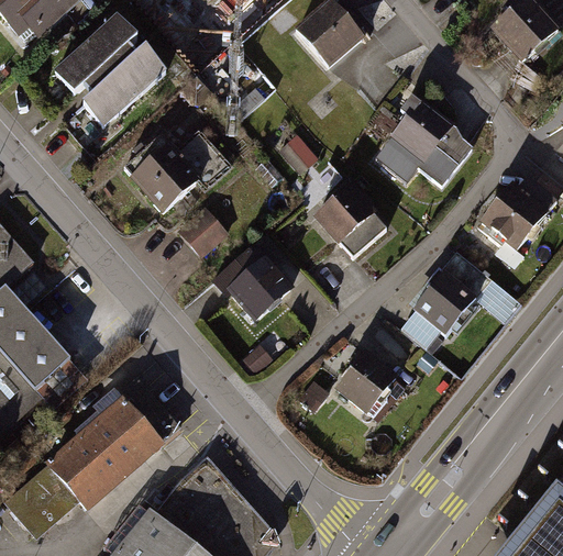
[(0,0),(0,13),(25,43),(74,0),(0,0)]
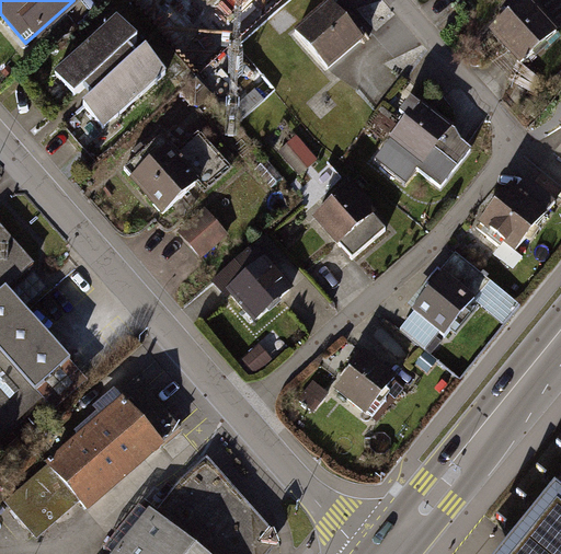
[(341,4),(336,0),(320,0),(292,27),(327,62),(363,26),(341,4)]
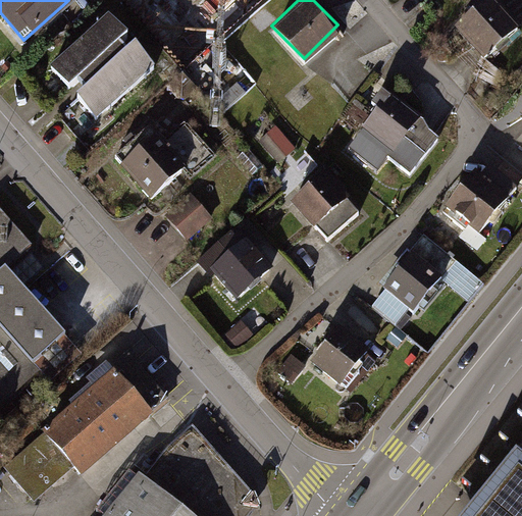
[(519,26),(498,0),(476,0),(454,19),(482,54),(519,26)]
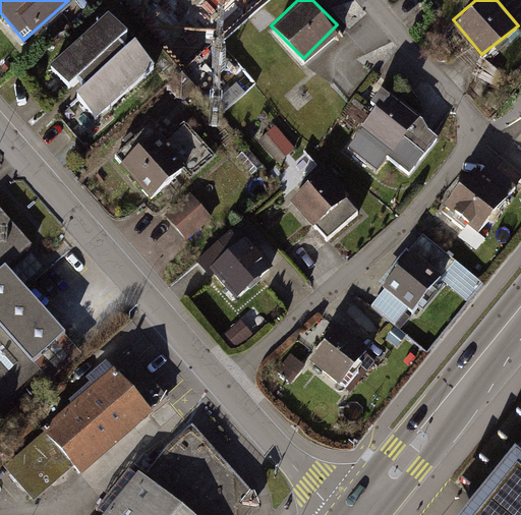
[(150,67),(100,15),(43,70),(93,121),(150,67)]
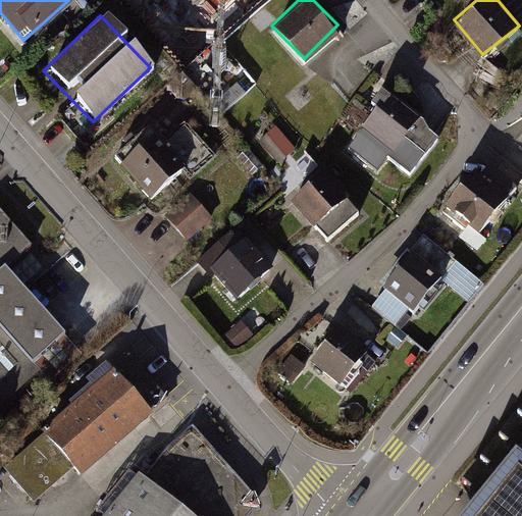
[(418,109),(388,88),(364,121),(395,143),(418,109)]
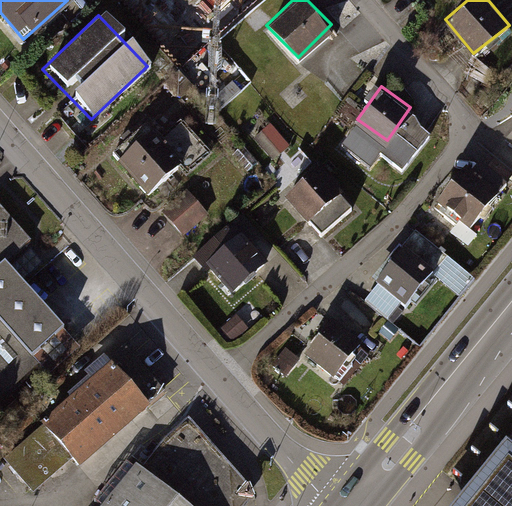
[(279,121),(260,131),(272,153),(290,143),(279,121)]
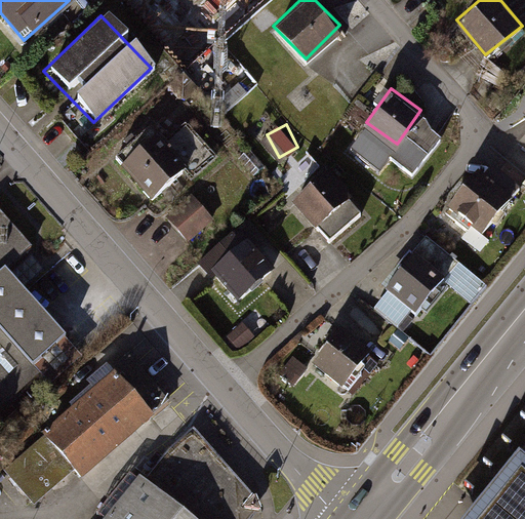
[(188,180),(148,133),(114,162),(154,208),(188,180)]
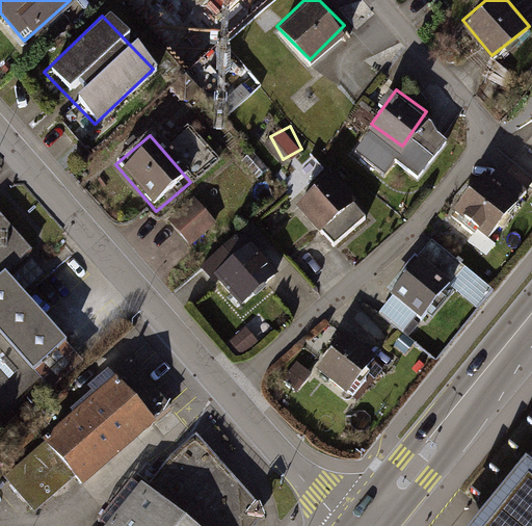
[(531,195),(491,159),(486,165),(445,213),(485,248),(531,195)]
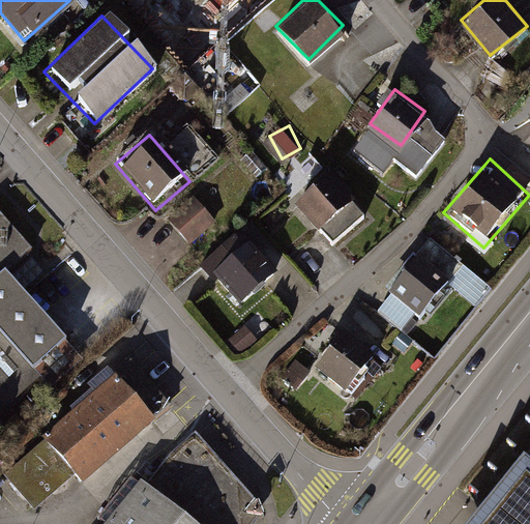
[(352,199),(327,168),(293,195),(317,226),(352,199)]
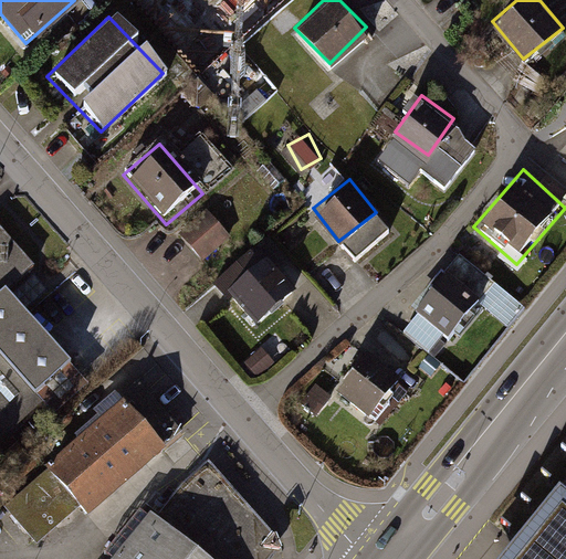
[(228,233),(203,208),(177,232),(188,245),(200,259),(228,233)]
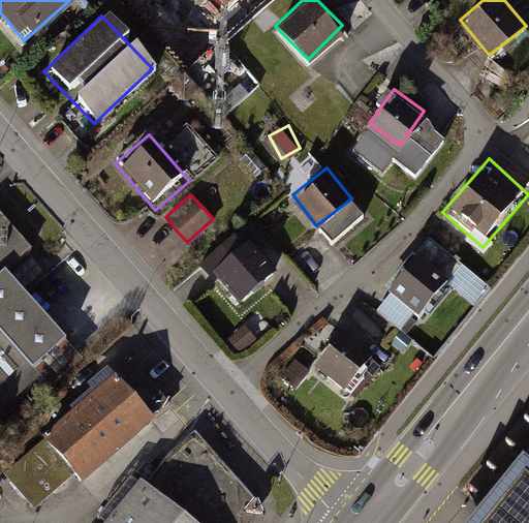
[(0,418),(69,357),(0,278),(0,270),(30,245),(0,211),(0,418)]
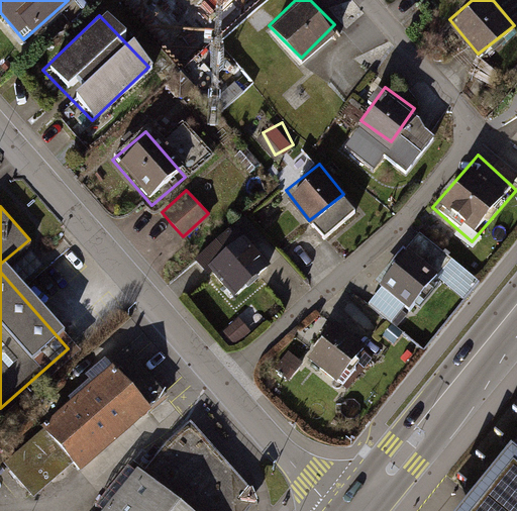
[(272,259),(245,229),(209,263),(234,291),(272,259)]
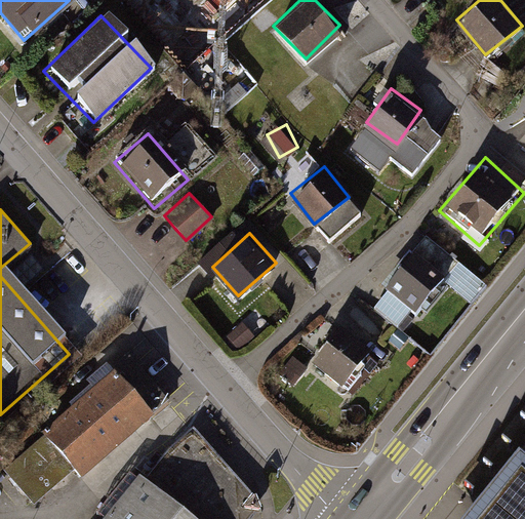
[(412,245),(382,278),(417,309),(447,276),(412,245)]
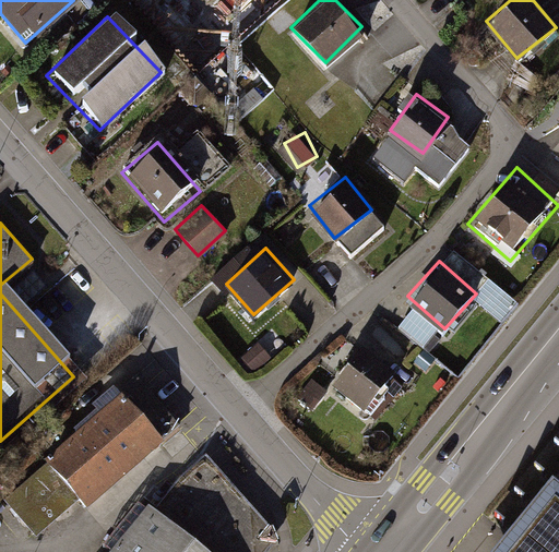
[(396,366),(361,342),(330,385),(366,410),(396,366)]
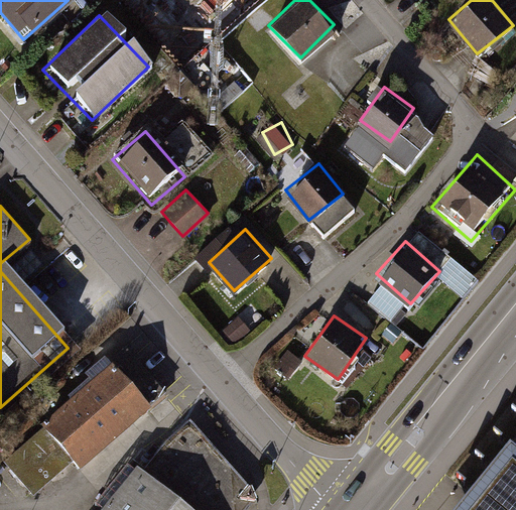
[(111,358),(114,361),(152,404),(167,390),(127,344),(111,358)]
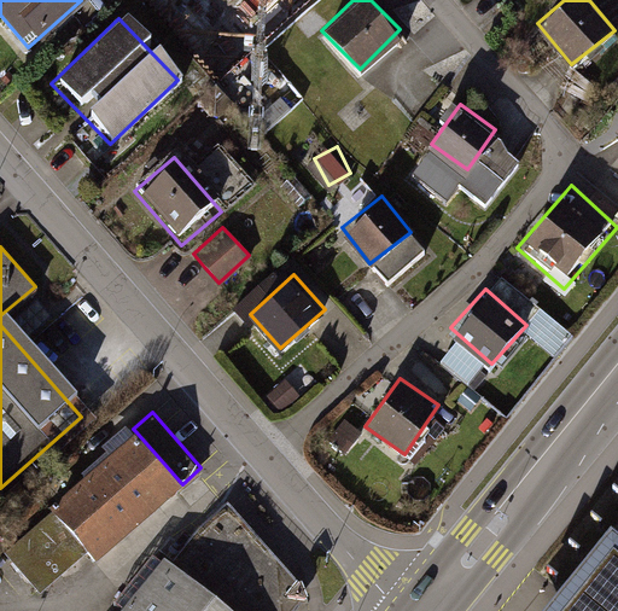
[(182,484),(136,432),(51,506),(52,507),(89,550),(99,560),(184,487),(182,484)]
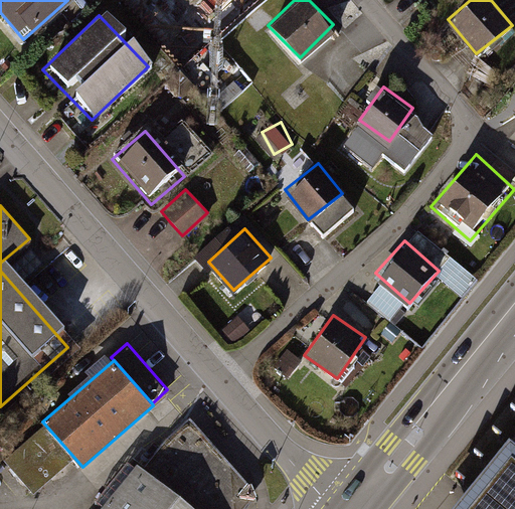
[(43,422),(4,457),(34,492),(74,458),(43,422)]
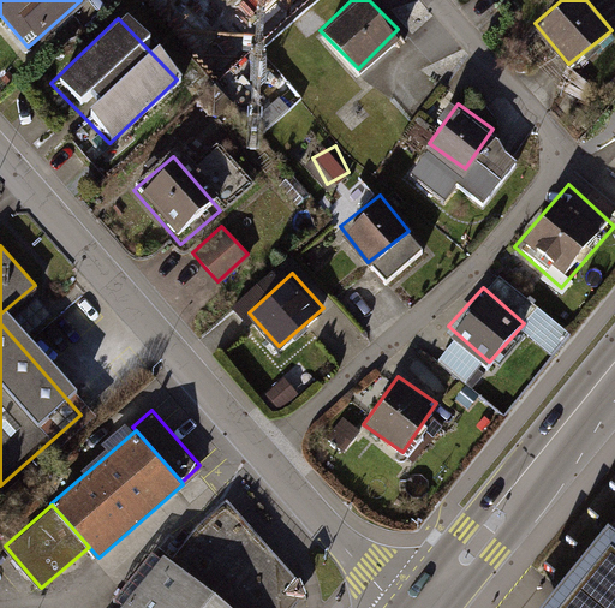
[(614,607),(614,535),(555,607),(614,607)]
